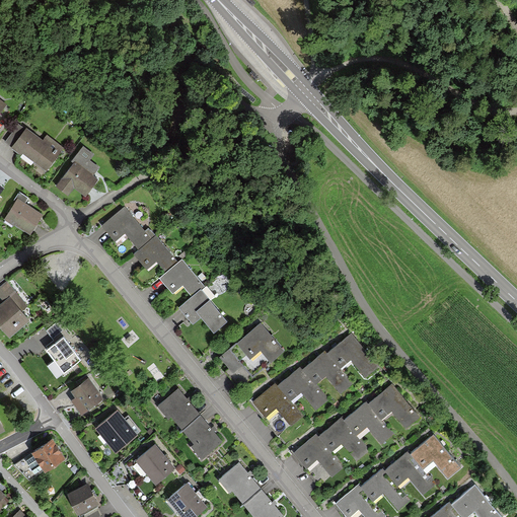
[(48,169),(65,145),(48,133),(44,139),(20,122),(7,140),(48,169)]
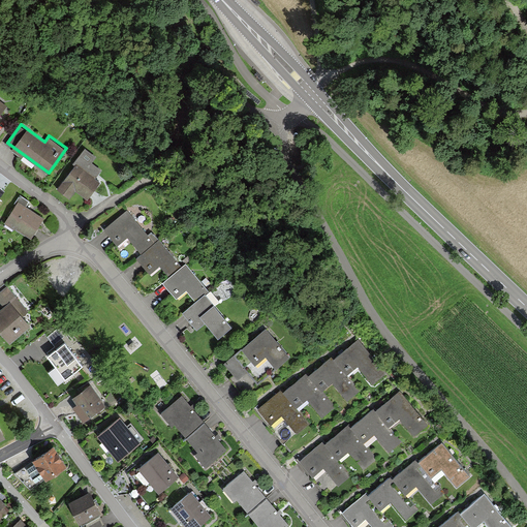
[(78,188),(89,196),(102,179),(88,168),(98,156),(86,147),(74,162),(76,163),(60,186),(71,195),(78,188)]
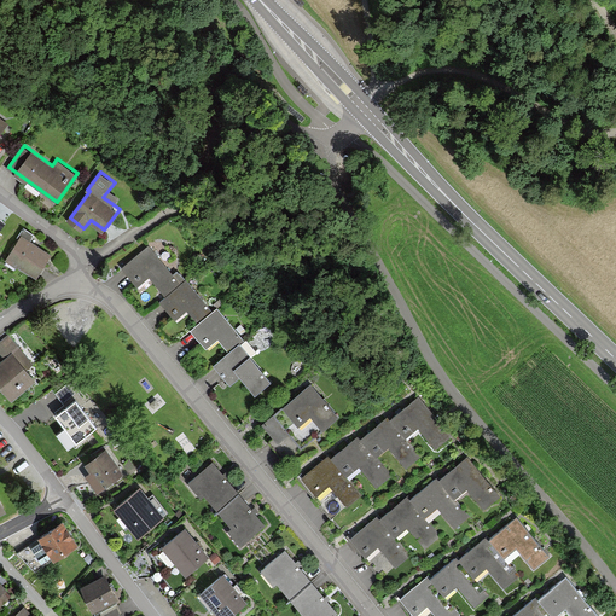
[(36,277),(52,254),(23,234),(7,257),(36,277)]
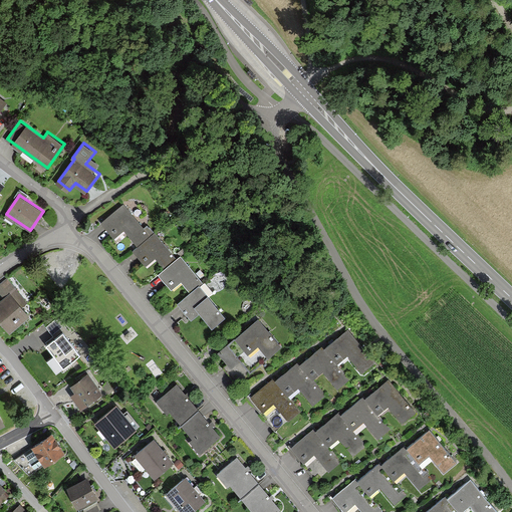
[(135,247),(147,237),(120,205),(98,224),(111,239),(120,231),(135,247)]
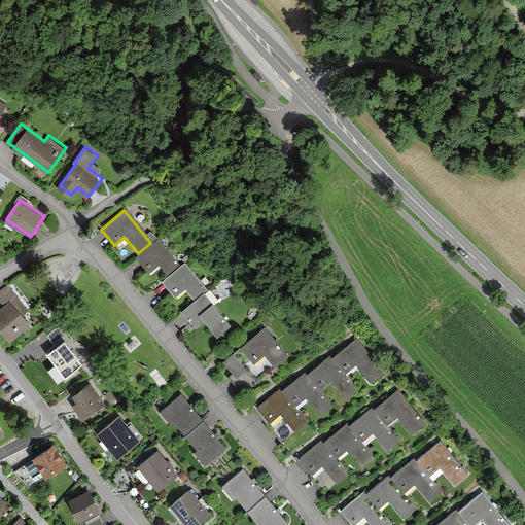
[(166,277),(178,267),(154,239),(150,243),(138,253),(133,257),(147,274),(156,266),(166,277)]
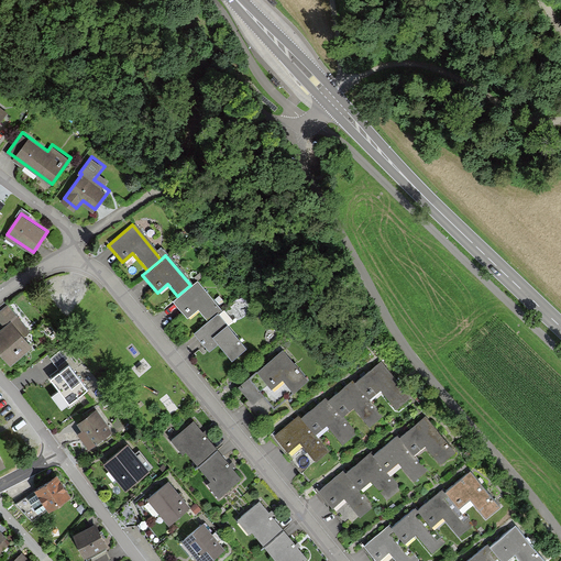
[(216,314),(219,311),(194,282),(190,285),(177,296),(172,301),(186,318),(196,309),(207,321),(216,314)]
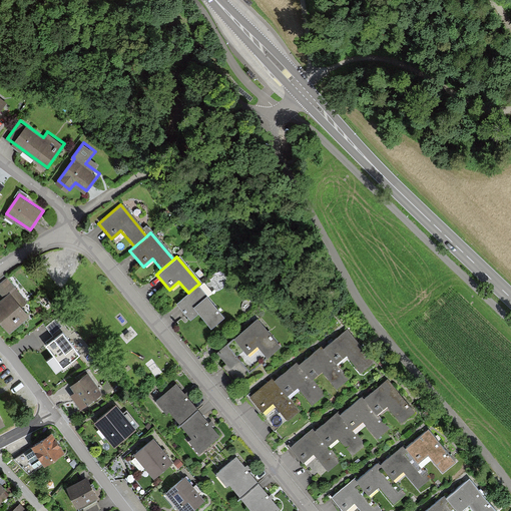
[(18,303),(24,298),(7,278),(0,283),(0,291),(5,297),(10,293),(18,303)]
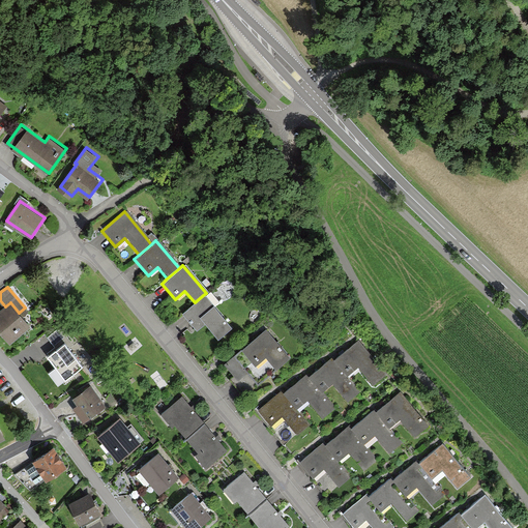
[(217,338),(230,327),(203,295),(195,302),(181,314),(196,330),(204,323),(217,338)]
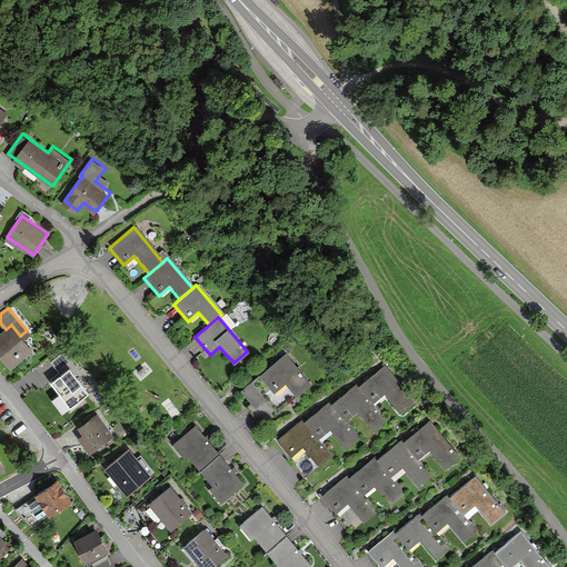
[(0,354),(11,367),(32,350),(20,336),(11,325),(6,329),(0,334),(0,354)]
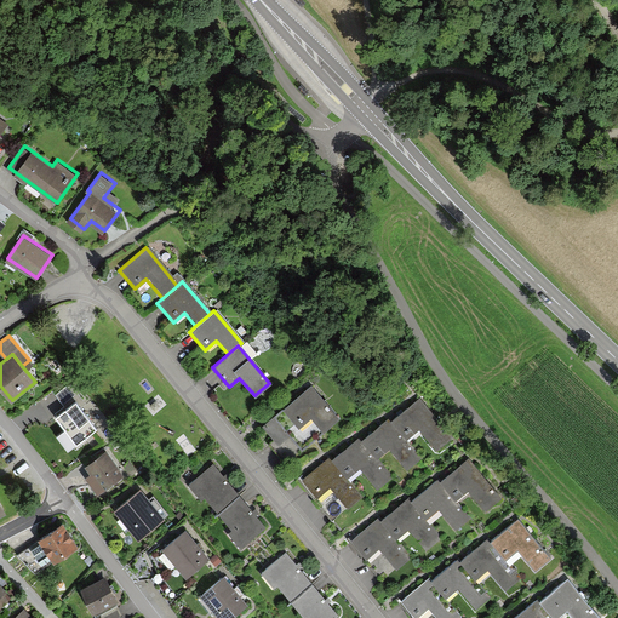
[(322,431),(338,418),(310,385),(307,389),(286,407),(263,427),(279,446),(289,438),(301,451),(322,431)]
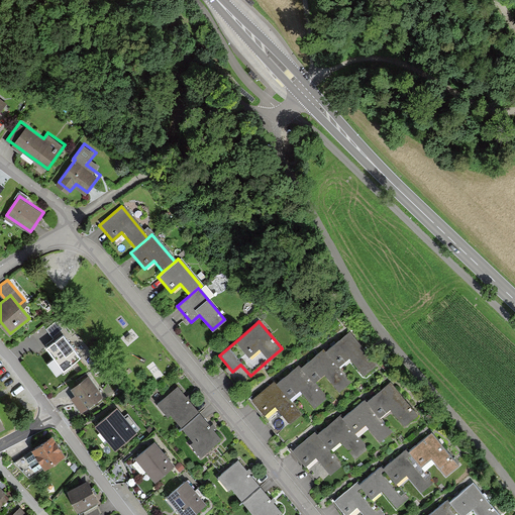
[(359,377),(373,367),(346,334),(322,353),(336,370),(347,361),(359,377)]
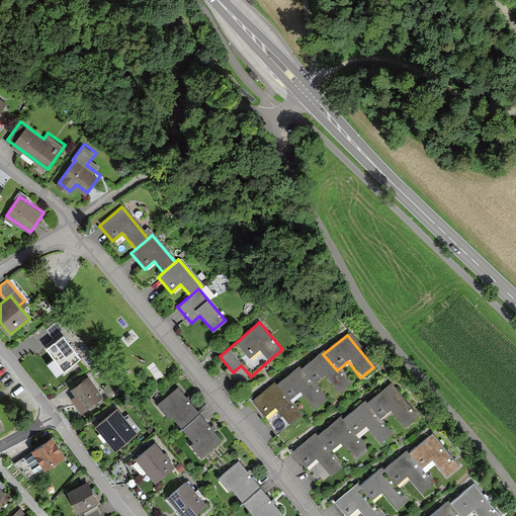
[(61,376),(80,362),(63,339),(44,353),(61,376)]
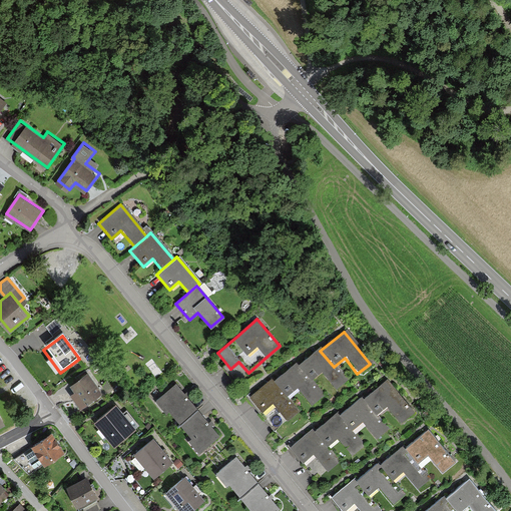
[(319,349),(296,367),(309,383),(319,375),(332,391),(345,381),(334,367),(320,351),(319,349)]
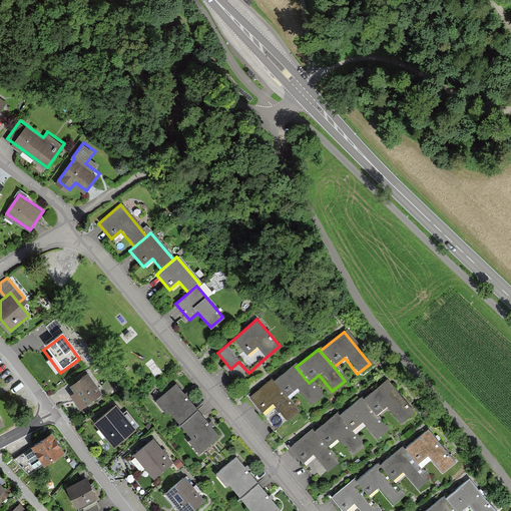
[(294,364),(272,382),(285,398),(297,387),(310,404),(320,397),(309,383),(296,367),(294,364)]
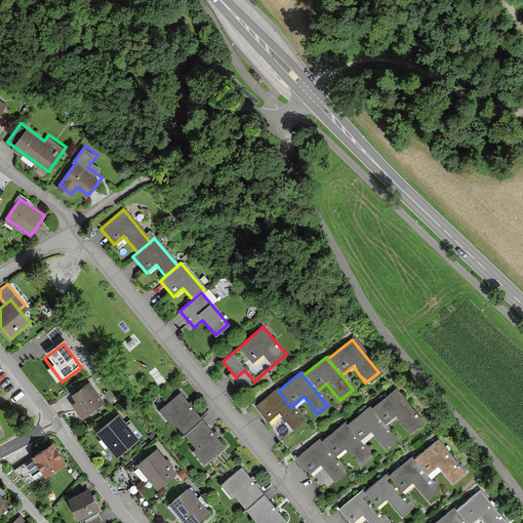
[(82,415),(104,401),(91,380),(75,392),(80,399),(74,403),(82,415)]
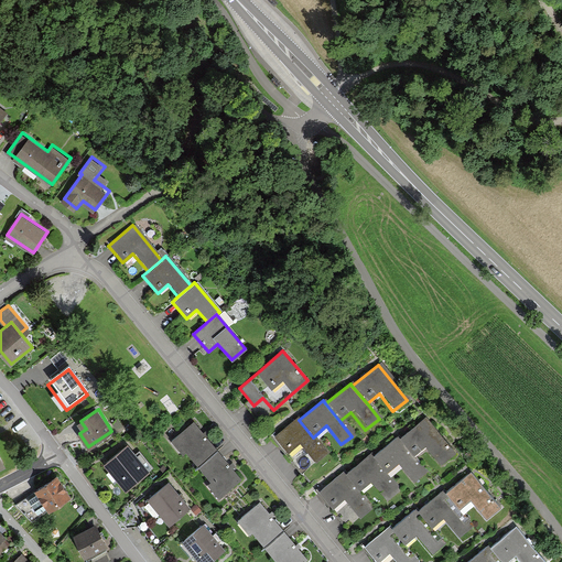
[(296,417),(271,436),(284,454),(295,445),(313,466),(327,454),(313,438),(299,420),(296,417)]
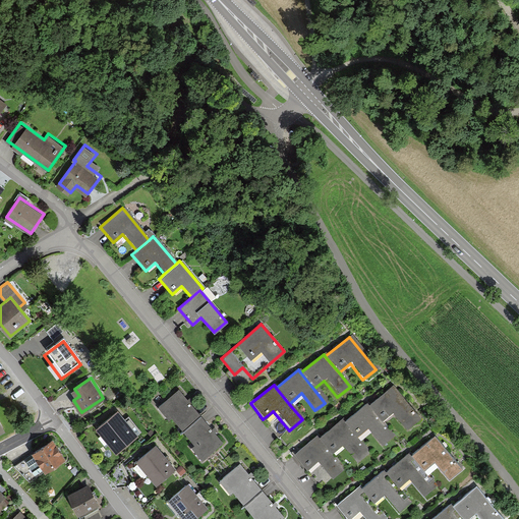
[(405,428),(418,418),(392,386),(367,405),(382,421),(393,412),(405,428)]
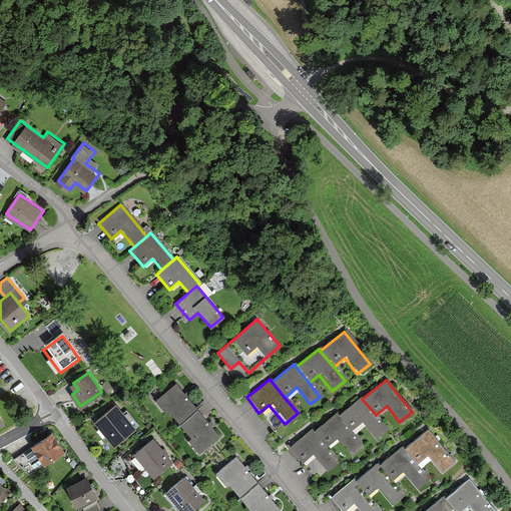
[(184,422),(200,409),(179,383),(173,388),(160,399),(169,410),(172,407),(184,422)]
